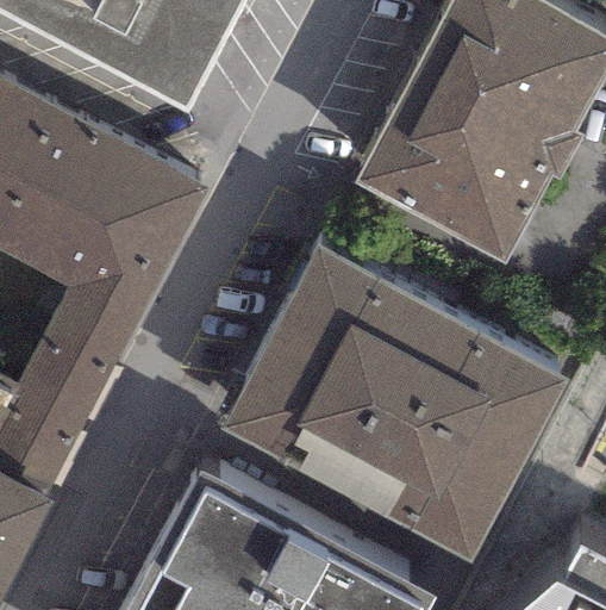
[(0,0),(0,13),(188,113),(248,0),(0,0)]
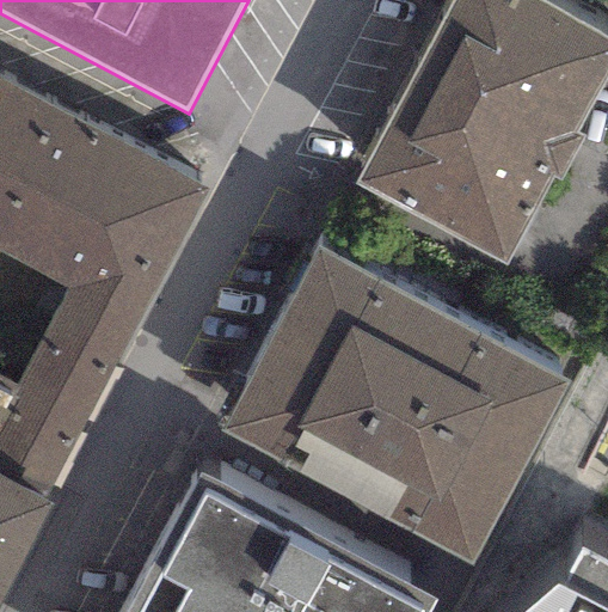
[(607,32),(544,0),(452,0),(355,184),(508,264),(554,177),(564,183),(585,138),(576,133),(607,73),(607,32)]
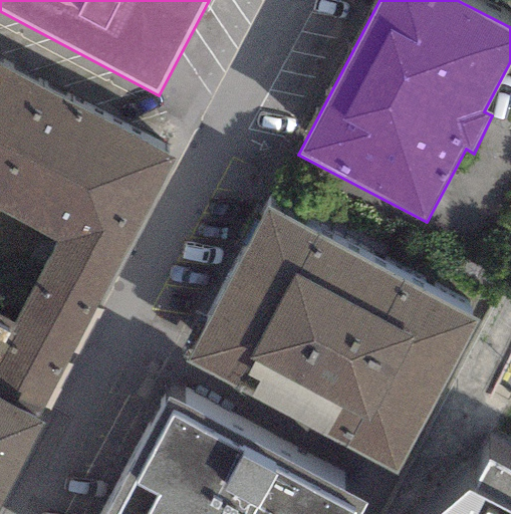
[(0,68),(0,507),(44,425),(37,420),(178,160),(0,68)]
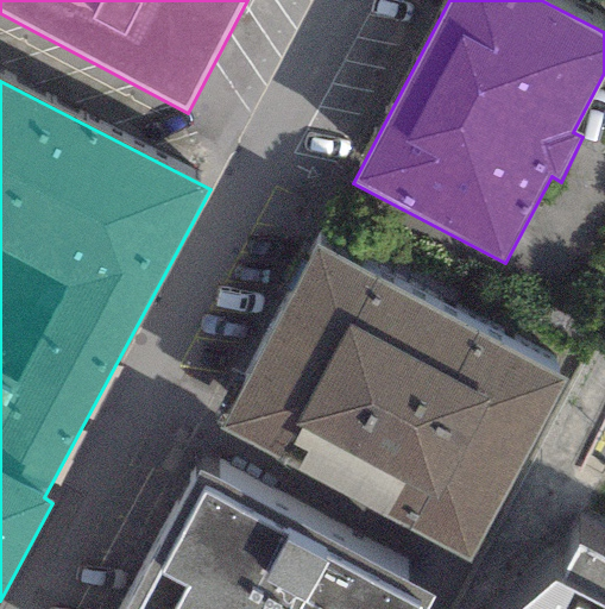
[(220,428),(472,563),(568,381),(316,248),(220,428)]
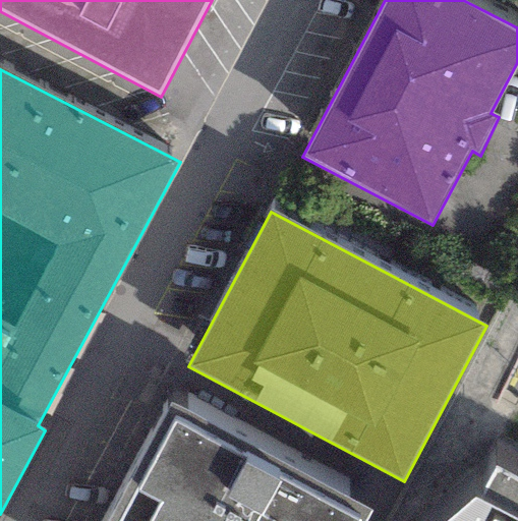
[(370,520),(376,513),(169,403),(106,520),(370,520)]
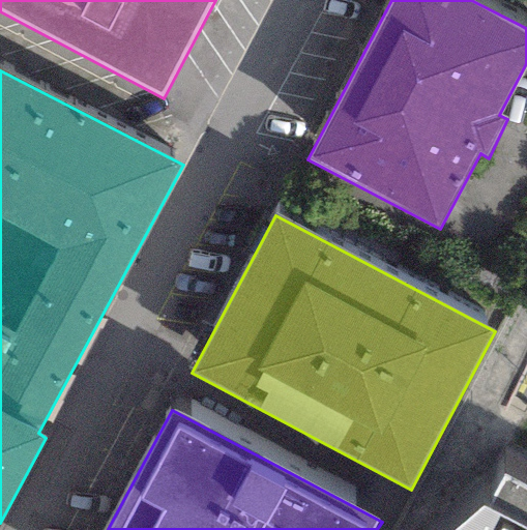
[(526,489),(504,478),(491,509),(481,508),(455,529),(526,529),(526,489)]
